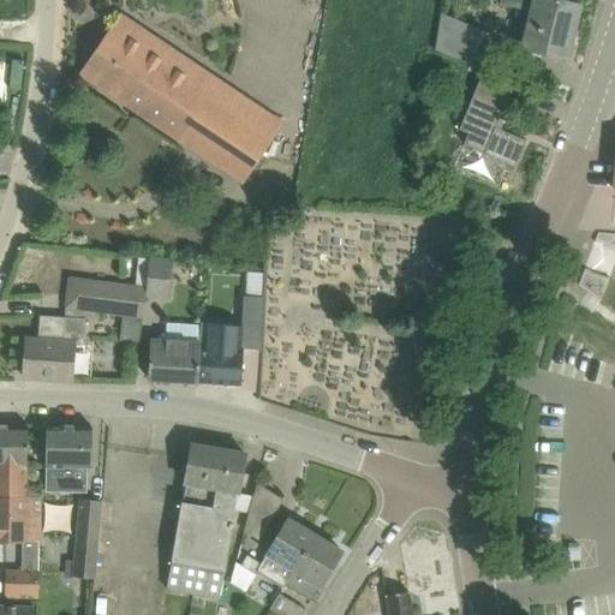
[(542,53),(567,59),(580,5),(561,0),(533,0),(531,11),(523,48),(529,49),(527,54),(541,57),(542,53)]
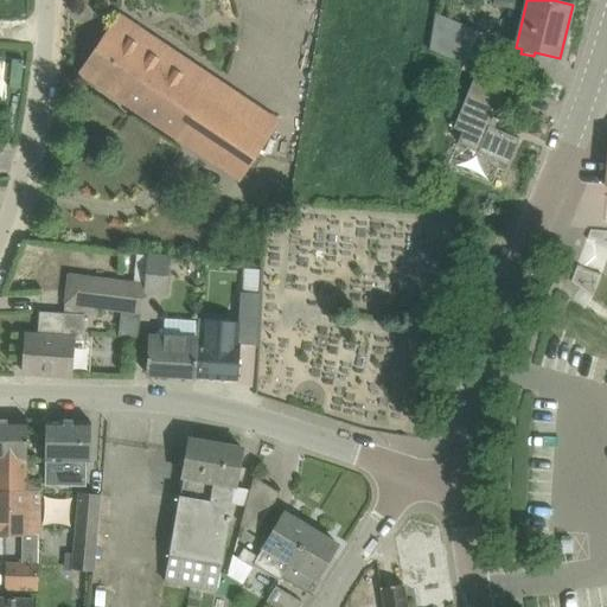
[(471,48),(477,31),(435,14),(432,32),(471,48)]
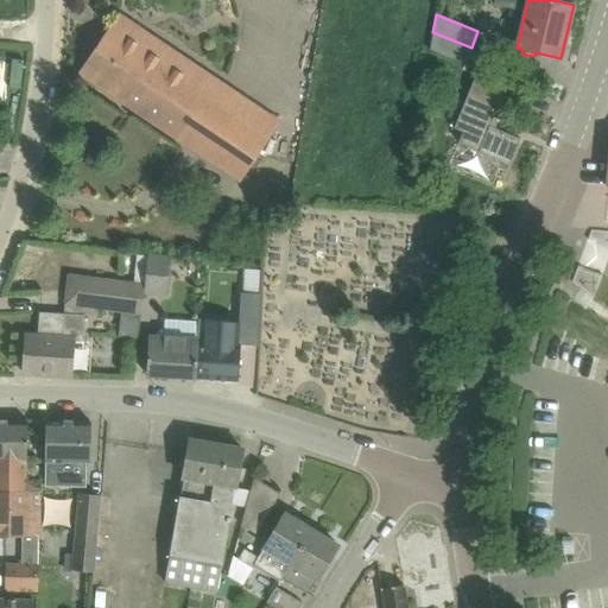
[(112,26),(100,45),(259,152),(278,125),(150,37),(143,48),(112,26)]
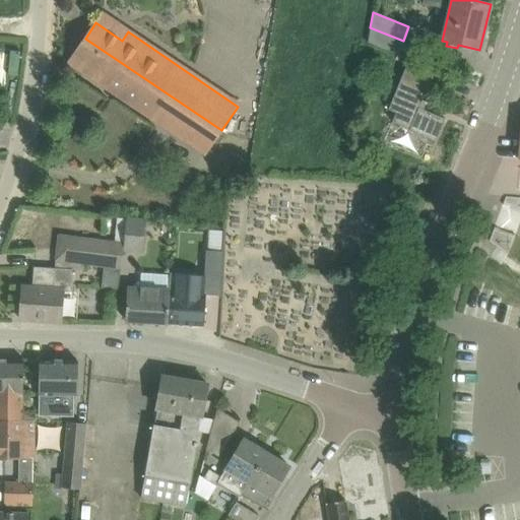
[(397,54),(403,41),(370,27),(368,43),(397,54)]
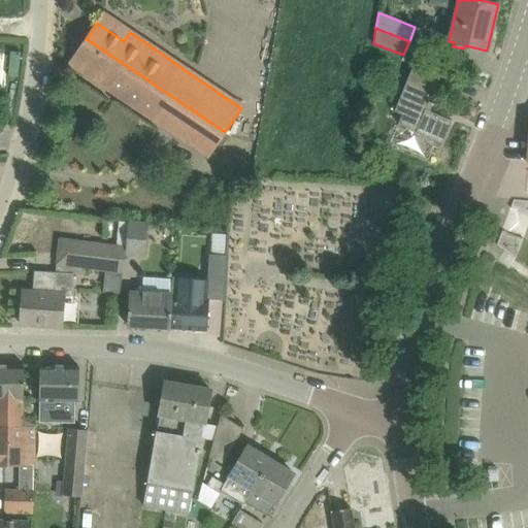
[(87,39),(75,55),(116,83),(110,90),(209,157),(225,132),(87,39)]
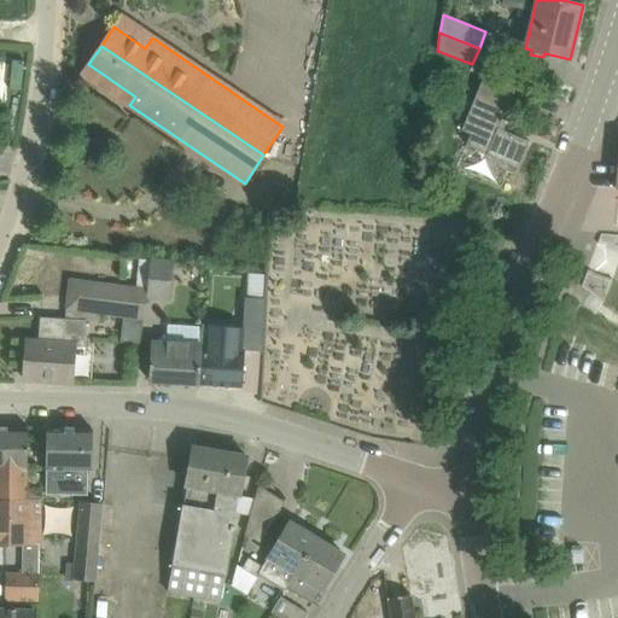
[(487,156),(516,168),(525,140),(529,143),(529,141),(499,128),(501,121),(507,123),(508,121),(503,118),(518,82),(488,70),(462,130),(471,134),(466,146),(487,155),(487,156)]
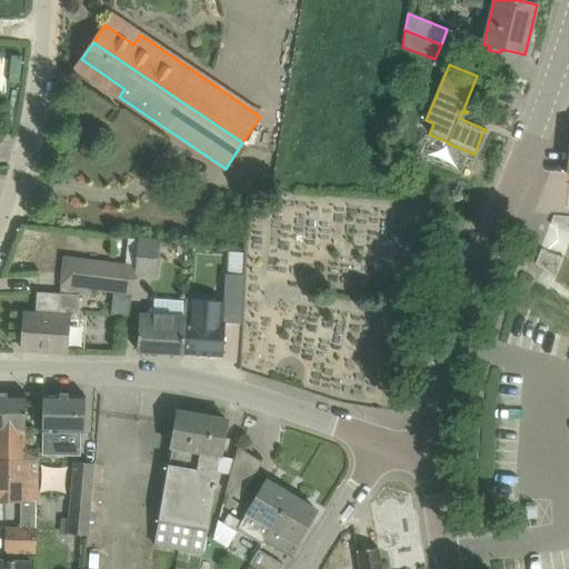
[(156,278),(157,270),(160,239),(139,237),(137,251),(135,266),(133,276),(156,278)]
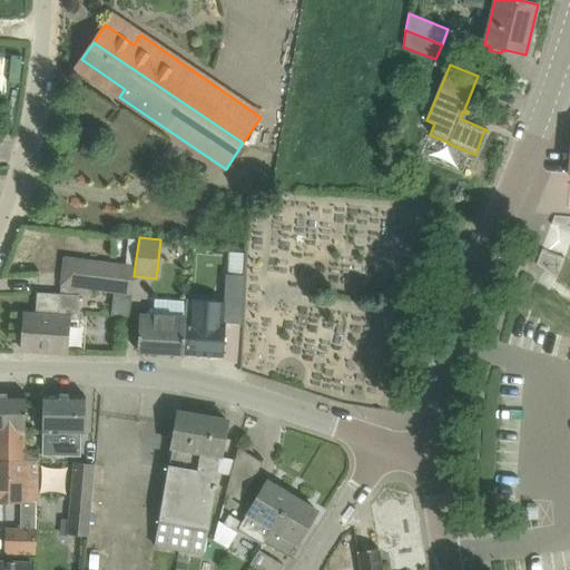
[(131,295),(134,276),(135,266),(121,264),(88,259),(84,290),(94,291),(115,293),(131,295)]
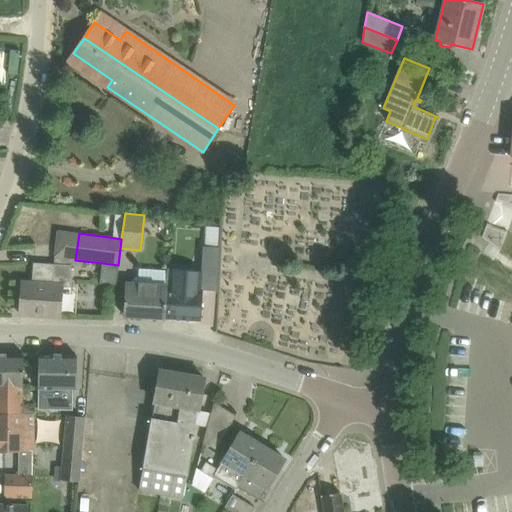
[(221,247),(204,246),(202,271),(169,269),(168,287),(167,287),(165,318),(201,320),(202,288),(218,289),(221,247)]
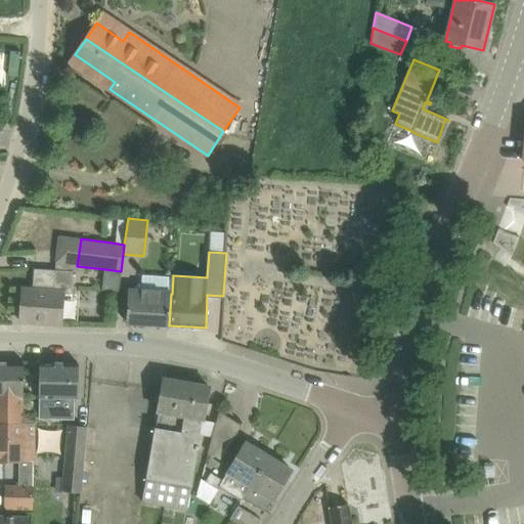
[(72,294),(73,271),(56,270),(34,269),(33,290),(23,289),(20,321),(61,324),(61,323),(63,294),(72,294)]
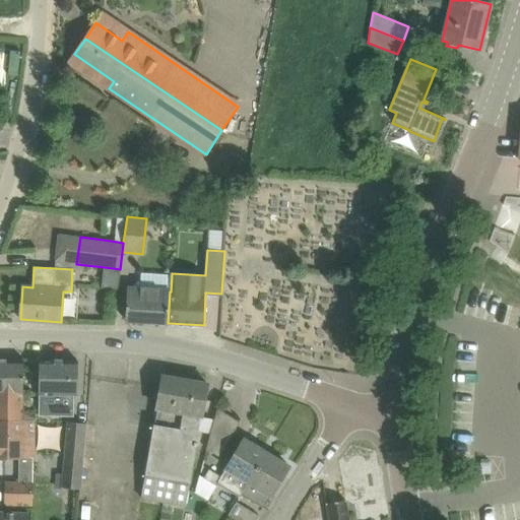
[(126,320),(168,323),(170,291),(170,288),(165,288),(140,286),(128,286),(126,320)]
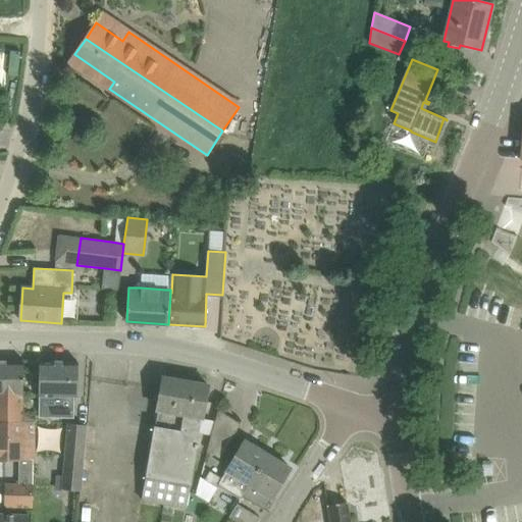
[(34,414),(23,414),(23,361),(0,360),(0,423),(34,424),(34,414)]
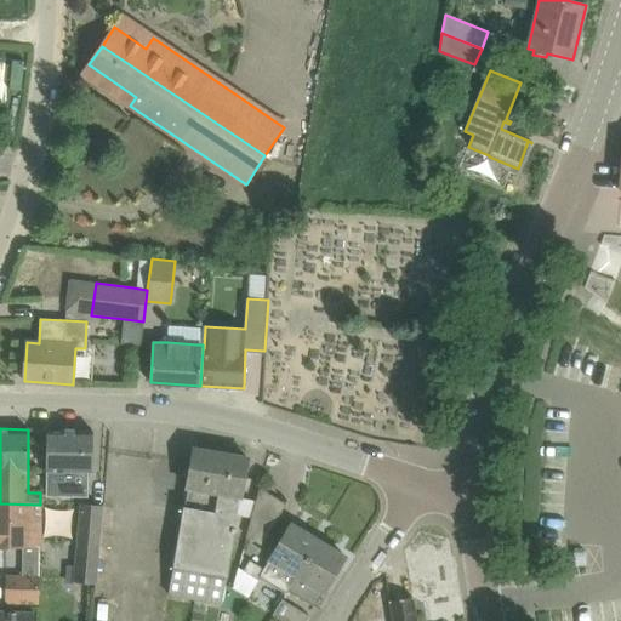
[(47,431),(46,473),(61,473),(60,496),(87,497),(87,474),(92,474),(93,431),(47,431)]
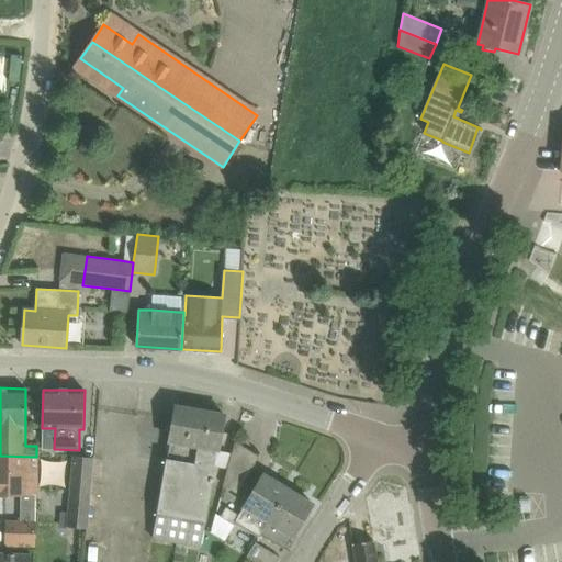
[(172,428),(152,539),(201,548),(221,436),(224,414),(176,406),(172,428)]
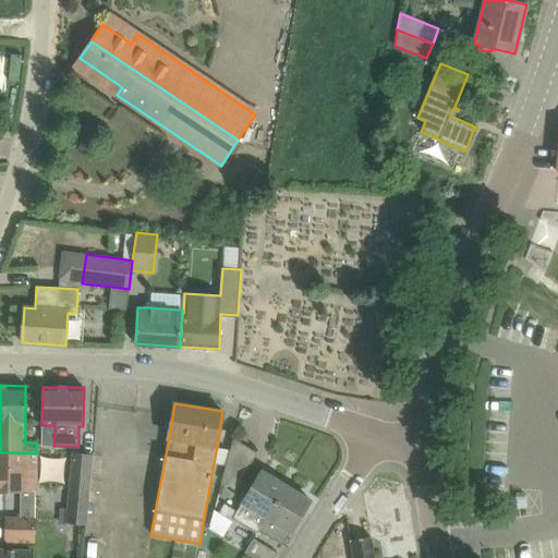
[(233,438),(228,460),(221,482),(235,490),(257,452),(233,438)]
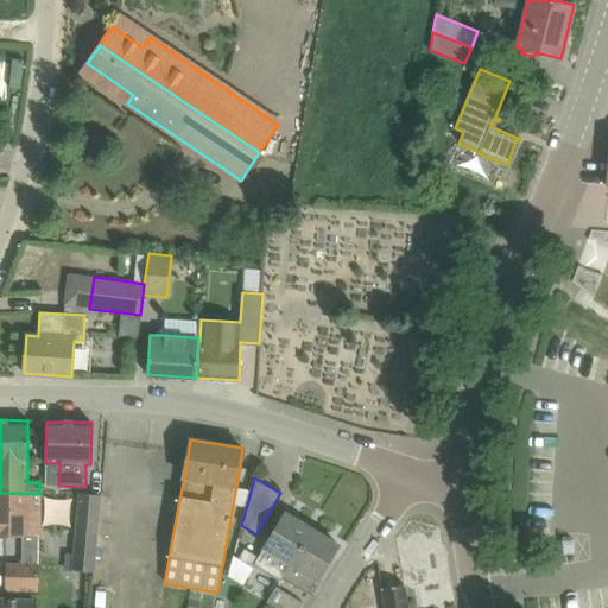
[(0,534),(40,536),(39,494),(0,493),(0,534)]
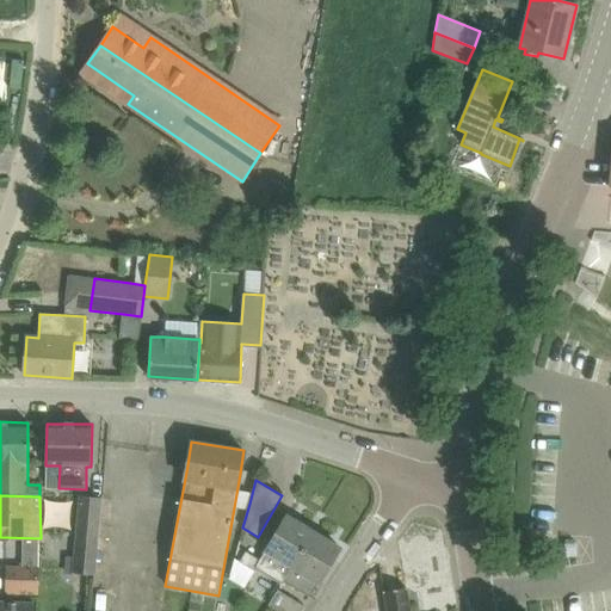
[(96,575),(102,500),(102,498),(79,497),(72,573),(96,575)]
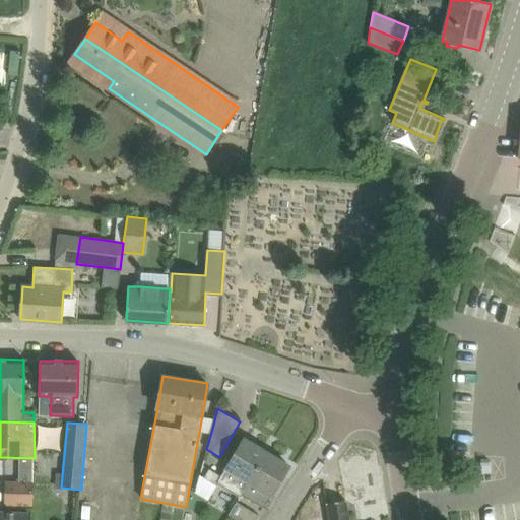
[(240,497),(242,495),(267,452),(244,439),(224,470),(225,471),(221,477),(209,469),(204,478),(216,486),(218,483),(240,497)]
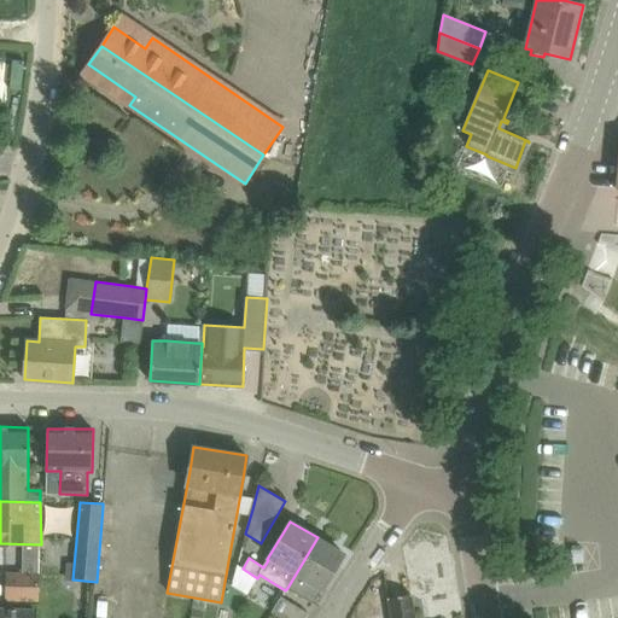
[(318,537),(287,588),(313,604),(344,554),(318,537)]
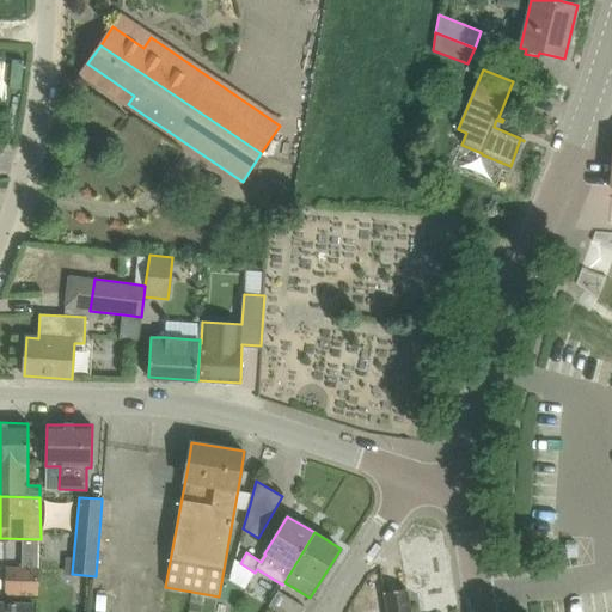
[(577,544),(565,544),(565,557),(577,557),(577,544)]
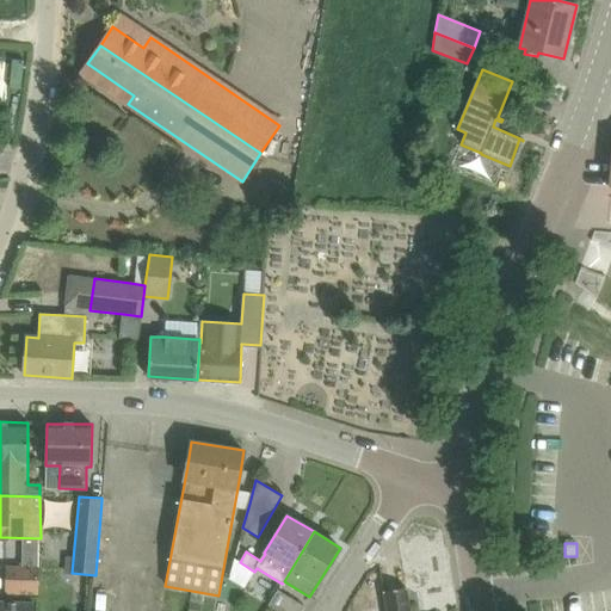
[(6,596),(38,596),(38,567),(5,567),(6,596)]
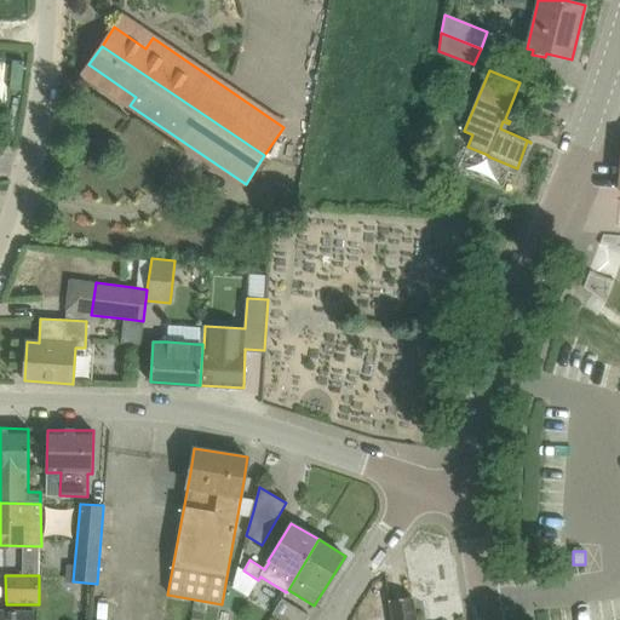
[(415,619),(413,596),(389,601),(392,619),(415,619)]
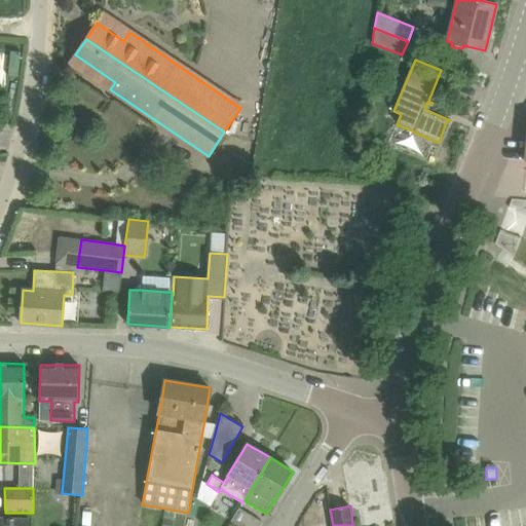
[(231,520),(237,524),(240,525),(259,525),(262,522),(245,511),(239,508),(231,520)]
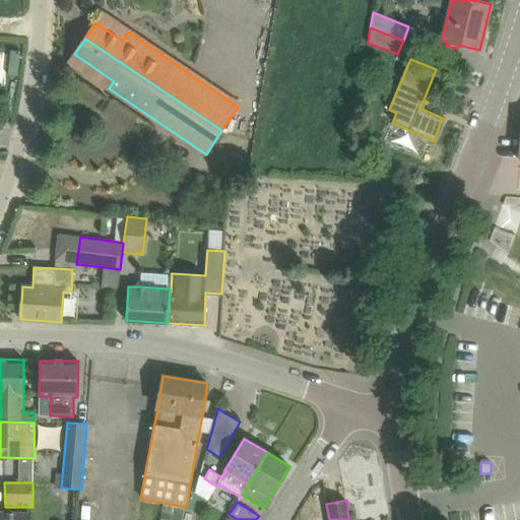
[(28,519),(29,514),(0,511),(0,519),(28,519)]
